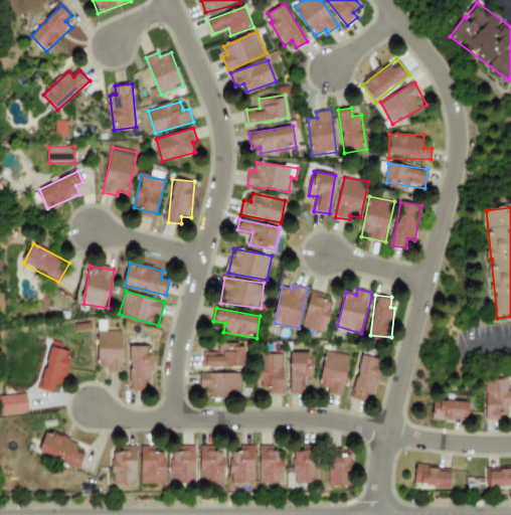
[(124,331),(100,331),(99,367),(109,367),(109,372),(123,372),(124,331)]
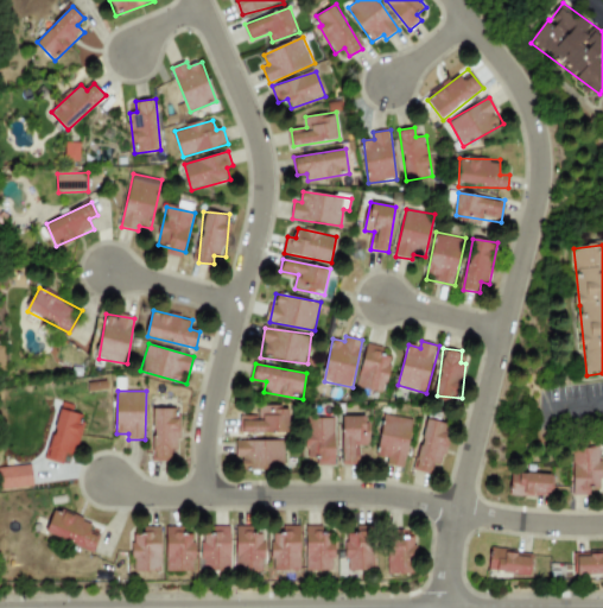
[(64,463),(65,454),(76,456),(86,415),(74,412),(75,405),(61,403),(49,460),(64,463)]
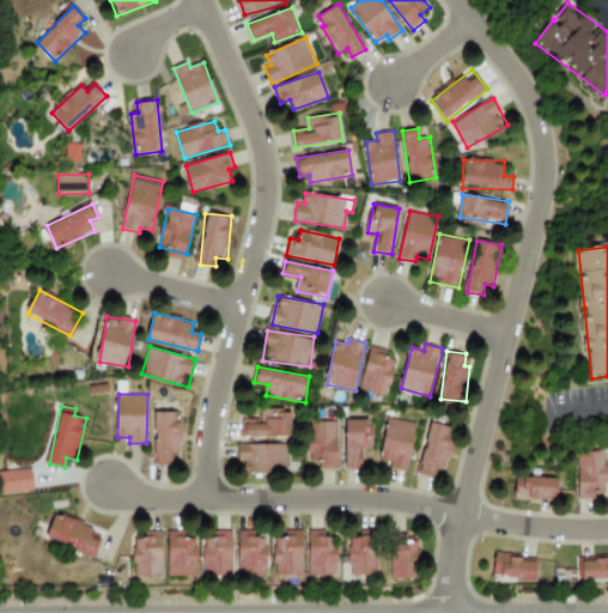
[(244,436),(292,437),(293,410),(263,410),(263,419),(244,419),(244,436)]
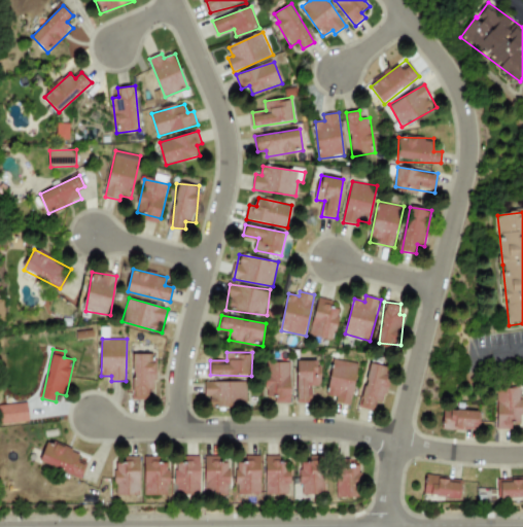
[(133,399),(148,399),(149,389),(158,390),(159,354),(134,354),(133,399)]
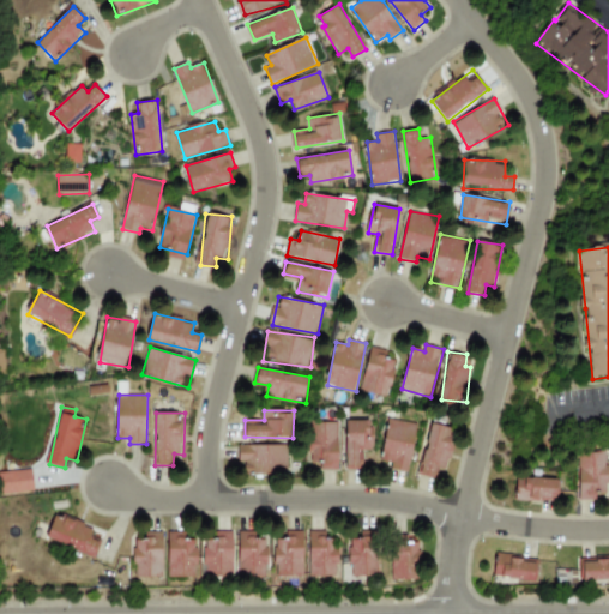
[(380,464),(409,470),(418,423),(390,417),(380,464)]
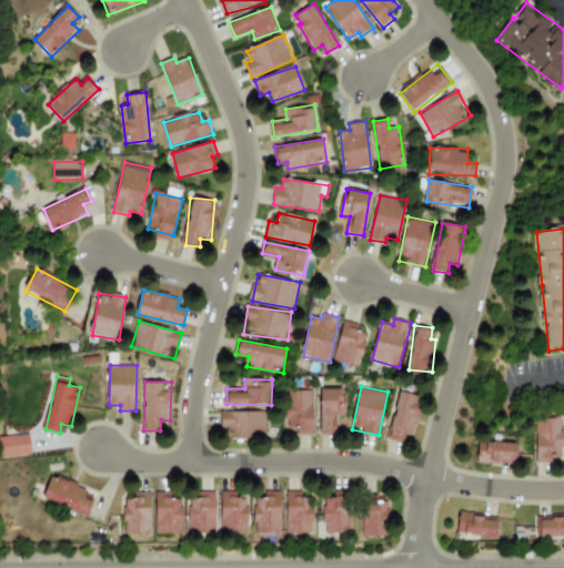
[(348,416),(348,388),(321,389),(322,433),(338,433),(336,417),(348,416)]
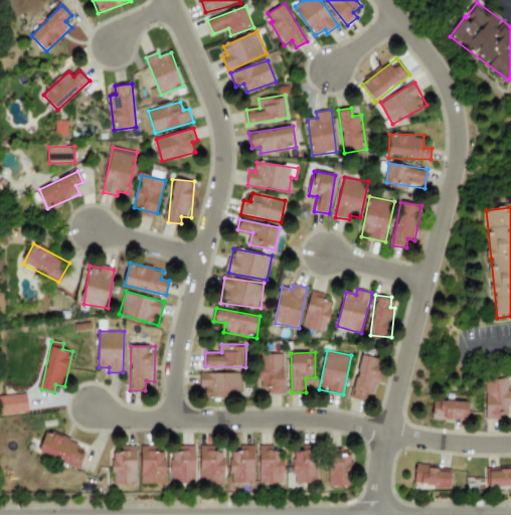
[(271,394),(285,394),(284,354),(262,355),(262,387),(271,387),(271,394)]
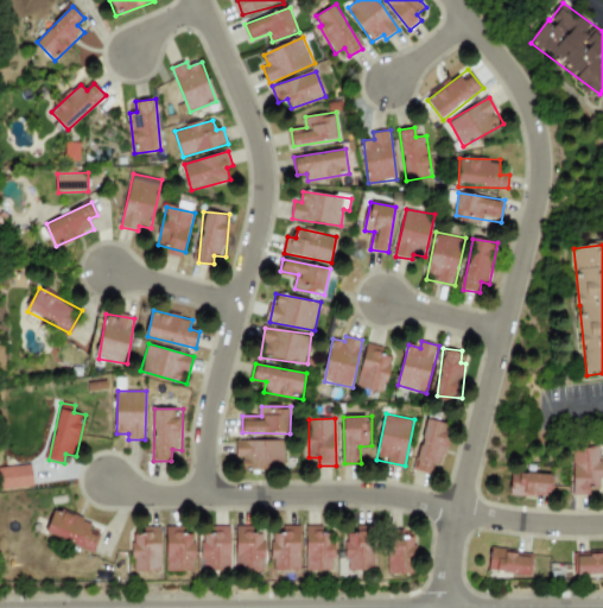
[(432,473),(433,463),(445,466),(452,424),(426,419),(417,469),(432,473)]
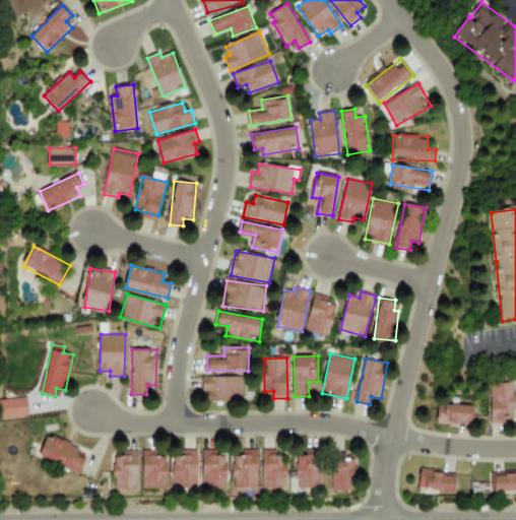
[(245,376),(203,377),(204,392),(216,391),(216,401),(246,401),(245,376)]
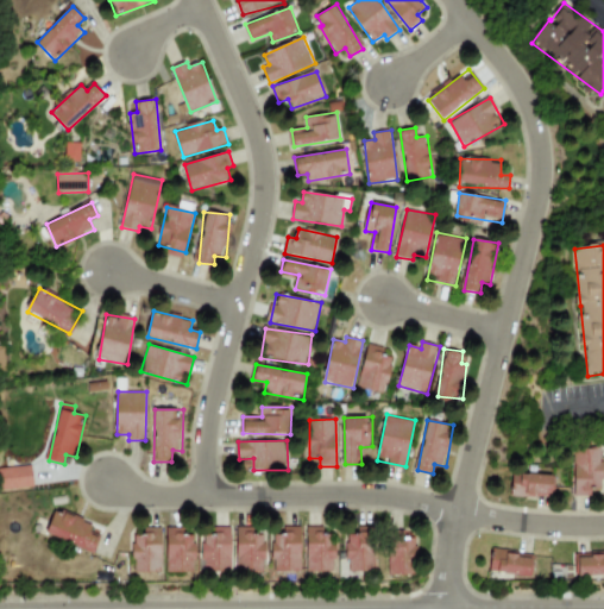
[(576,494),(593,494),(593,487),(603,487),(603,450),(576,449),(576,494)]
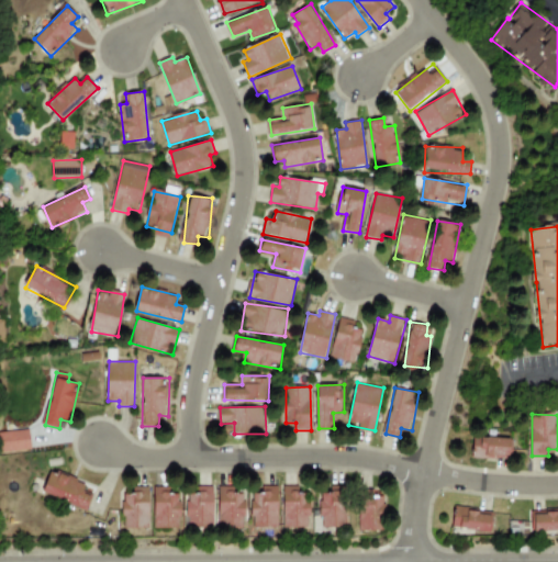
[(0,452),(32,450),(30,429),(0,431),(0,452)]
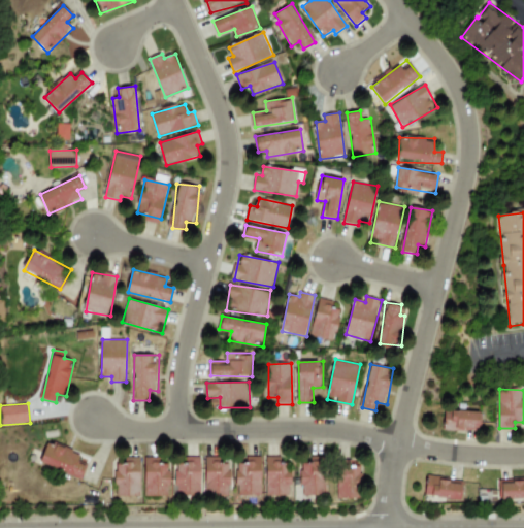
[(480,431),(480,411),(445,410),(445,430),(480,431)]
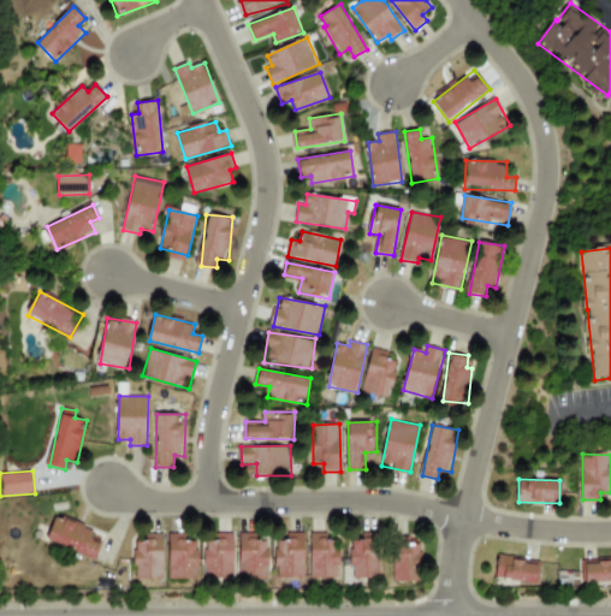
[(90,540),(95,531),(57,516),(47,540),(95,560),(101,545),(90,540)]
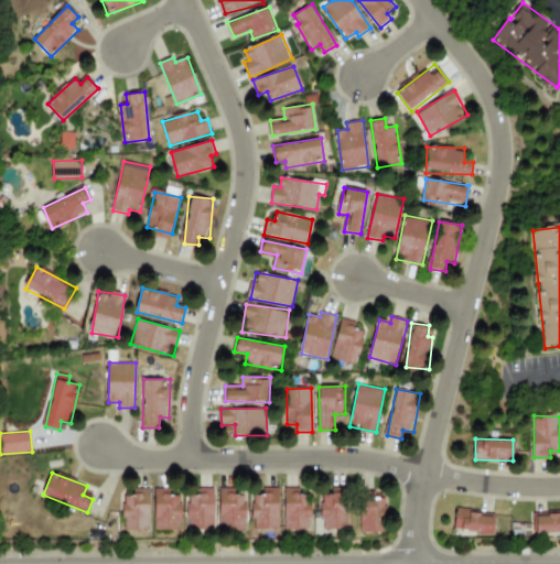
[(280,529),(279,487),(264,487),(264,495),(255,495),(255,530),(280,529)]
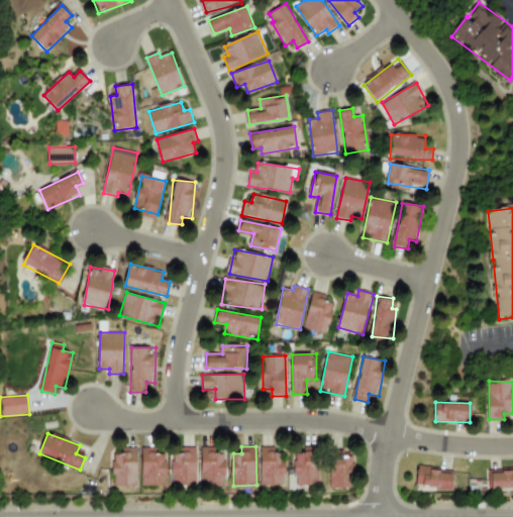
[(142,486),(167,486),(167,454),(158,454),(158,447),(143,447),(142,486)]
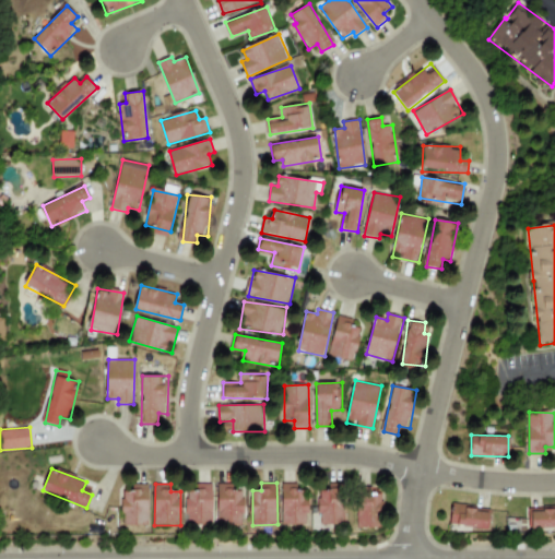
[(213,524),(214,484),(199,484),(199,490),(188,490),(188,524),(213,524)]
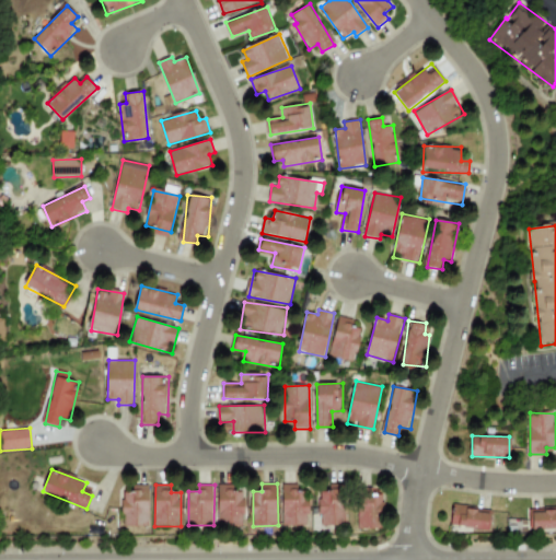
[(284,526),(310,525),(309,492),(300,492),(300,485),(282,485),(284,526)]
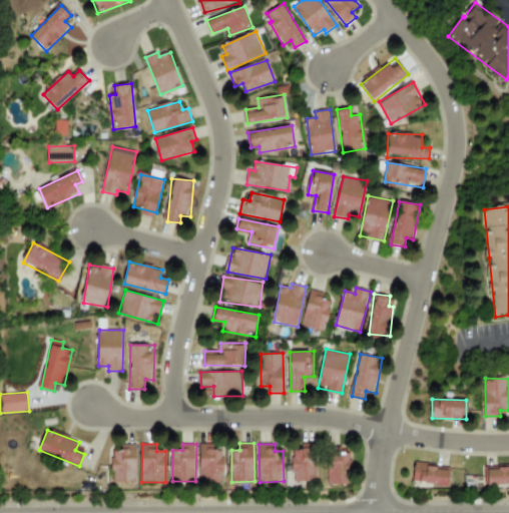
[(136,482),(137,445),(122,445),(122,452),(114,451),(113,482),(136,482)]
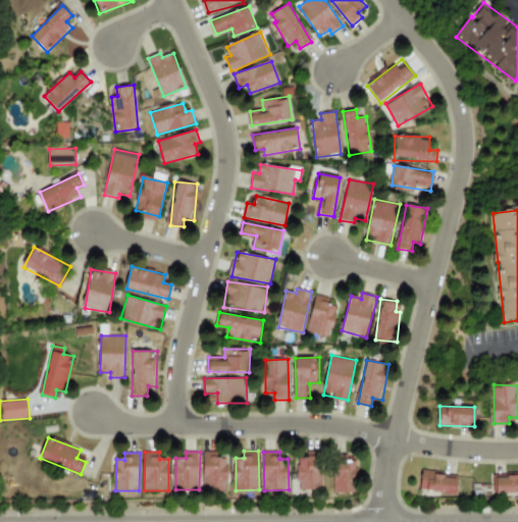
[(219,459),(219,453),(204,453),(205,490),(228,489),(227,459),(219,459)]
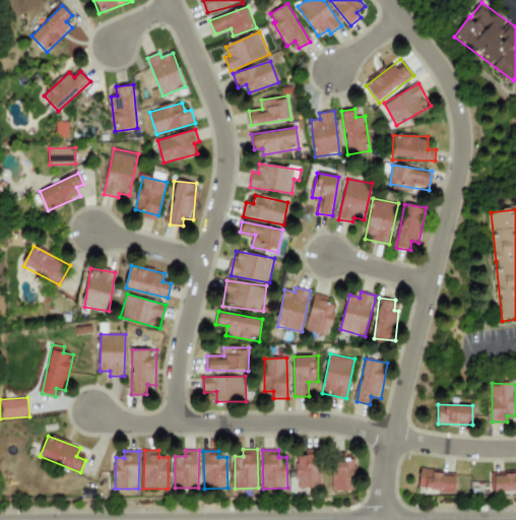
[(322,488),(321,454),(298,455),(299,489),(322,488)]
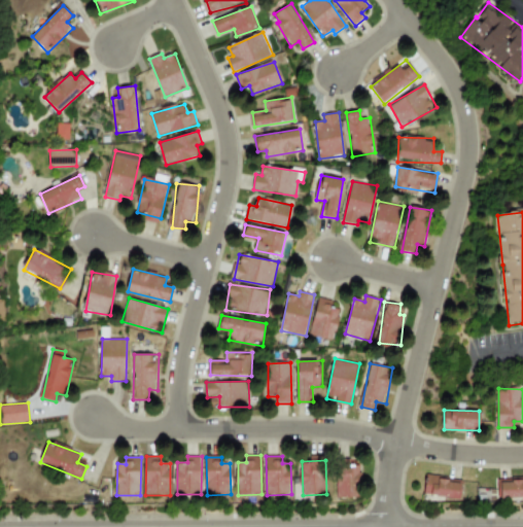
[(361,498),(362,465),(339,464),(337,497),(361,498)]
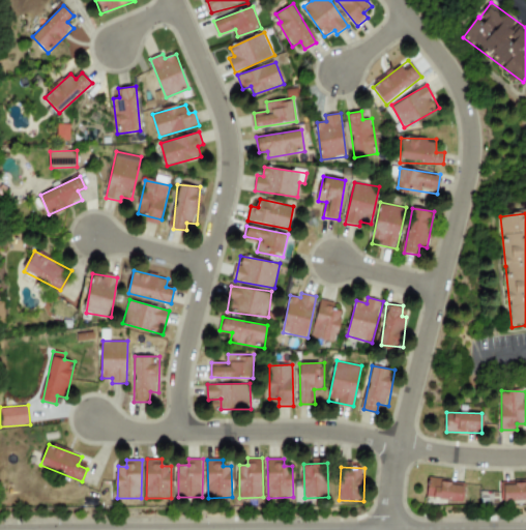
[(462,501),(464,486),(453,484),(454,479),(430,477),(428,498),(462,501)]
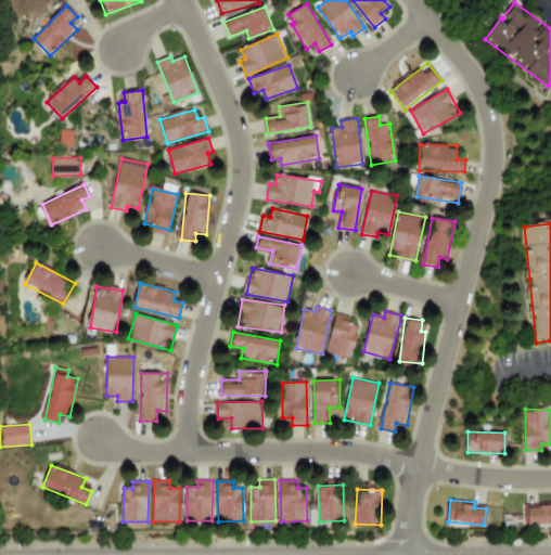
[(550,503),(527,503),(526,524),(550,524),(550,503)]
